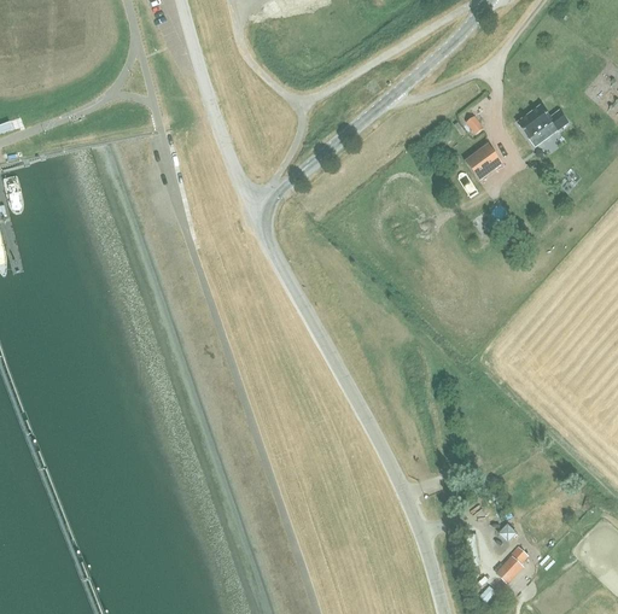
[(569,121),(566,120),(559,109),(551,116),(541,104),(517,121),(529,138),(552,121),(558,128),(569,121)]
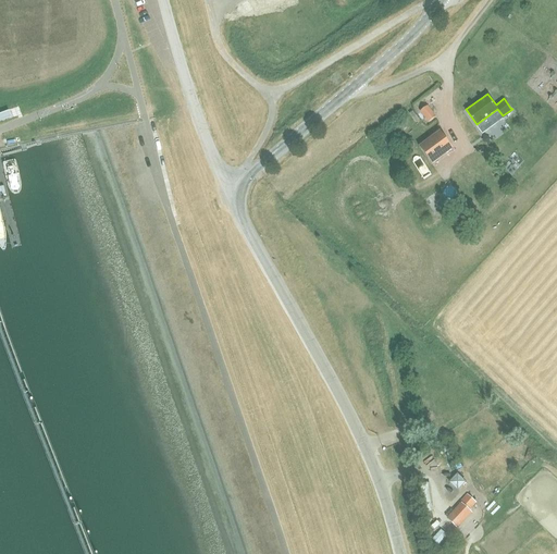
[(420,109),(429,120),(436,113),(428,102),(420,109)]
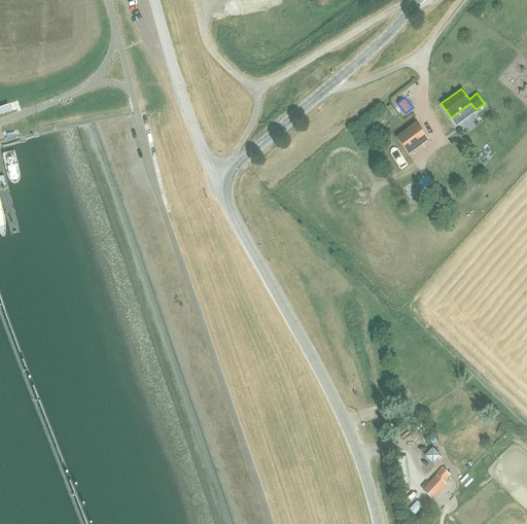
[(8,102),(0,105),(0,111),(10,108),(8,102)]
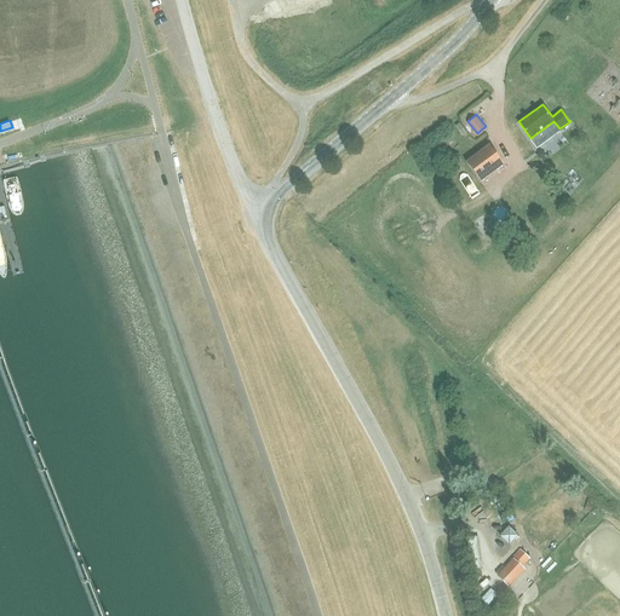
[(489,143),(466,160),(481,180),(504,162),(489,143)]
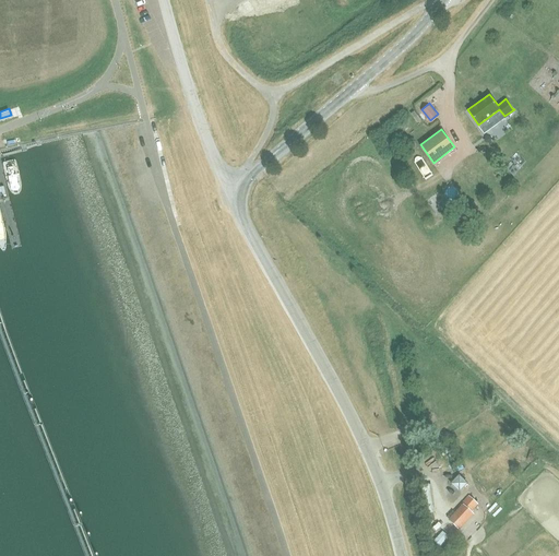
[(439,203),(455,191),(450,185),(435,197),(439,203)]
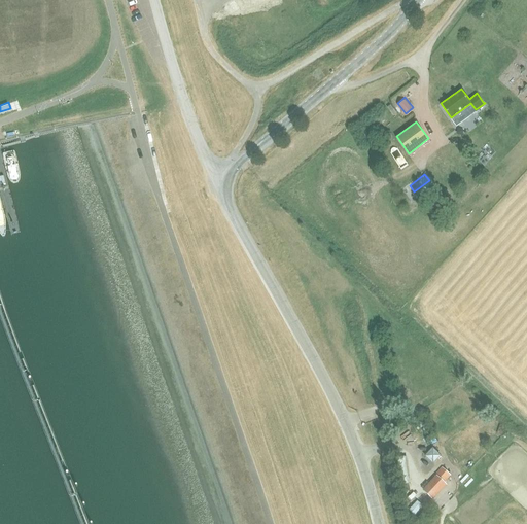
[(419,430),(422,442),(430,439),(428,428),(419,430)]
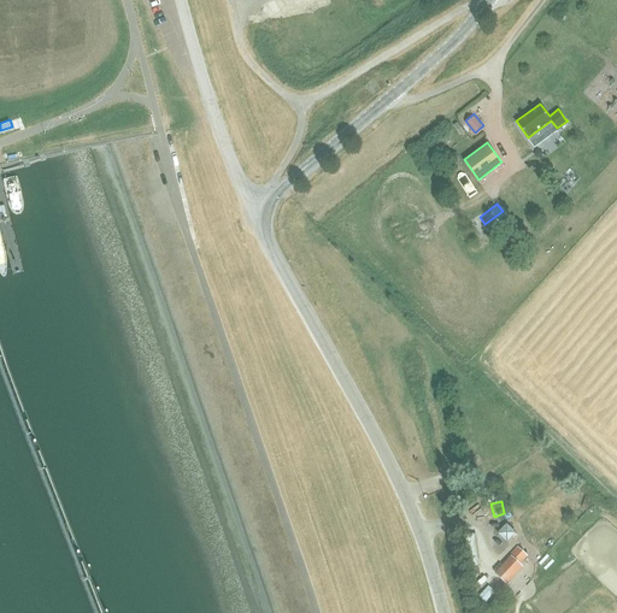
[(506,523),(499,531),(507,538),(515,530),(506,523)]
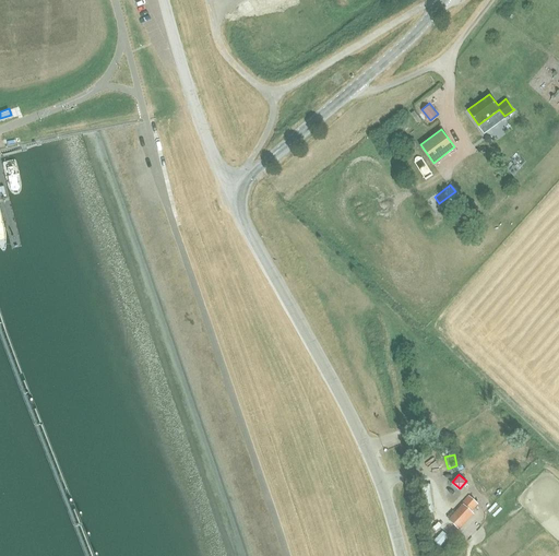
[(432,511),(428,483),(420,484),(426,512),(432,511)]
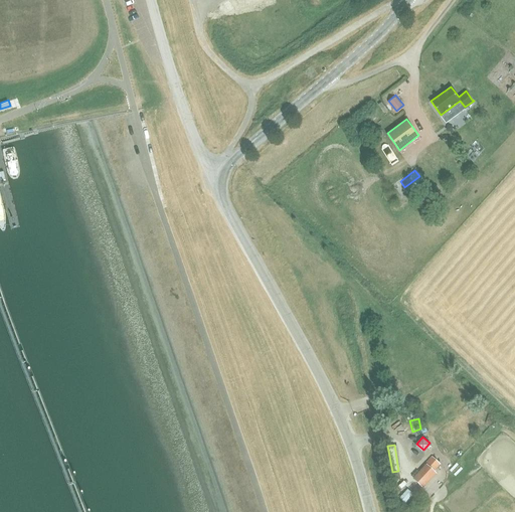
[(433,469),(440,462),(432,456),(425,463),(426,463),(414,477),(421,484),(434,470),(433,469)]
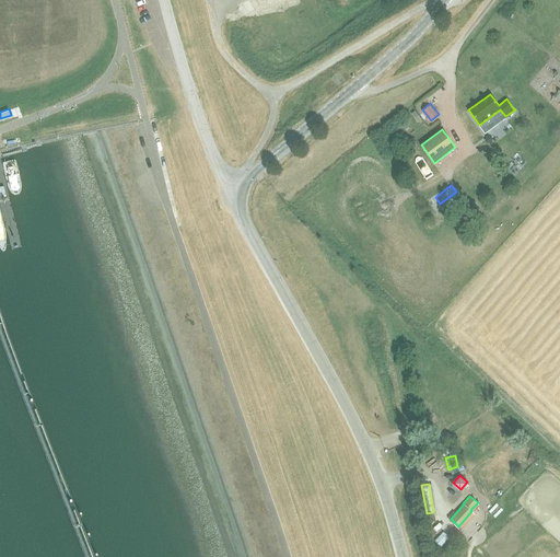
[(494,499),(488,508),(493,512),(500,503),(494,499)]
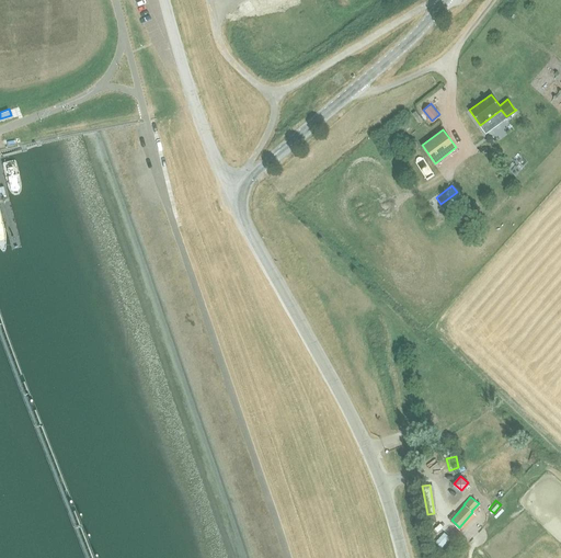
[(444,532),(435,541),(441,546),(449,536),(444,532)]
